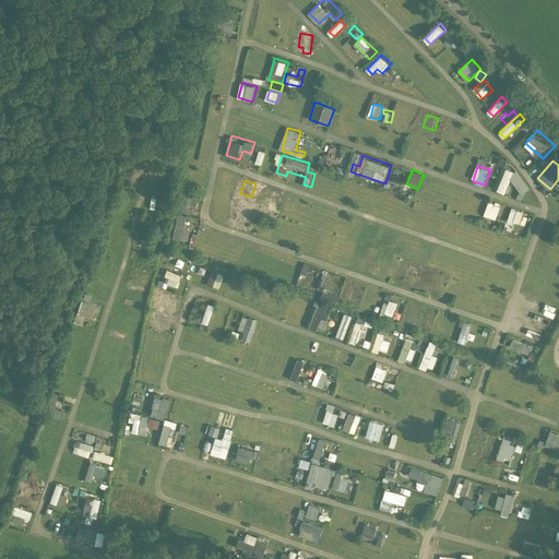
[(270,201),(283,205),(287,192),(274,189),(270,201)]
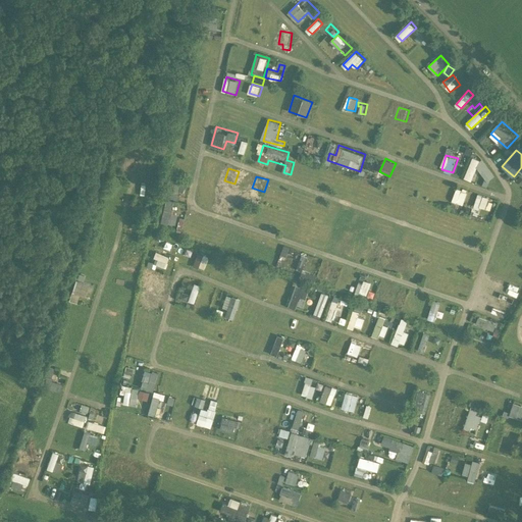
[(453,201),(464,205),(469,193),(458,189),(453,201)]
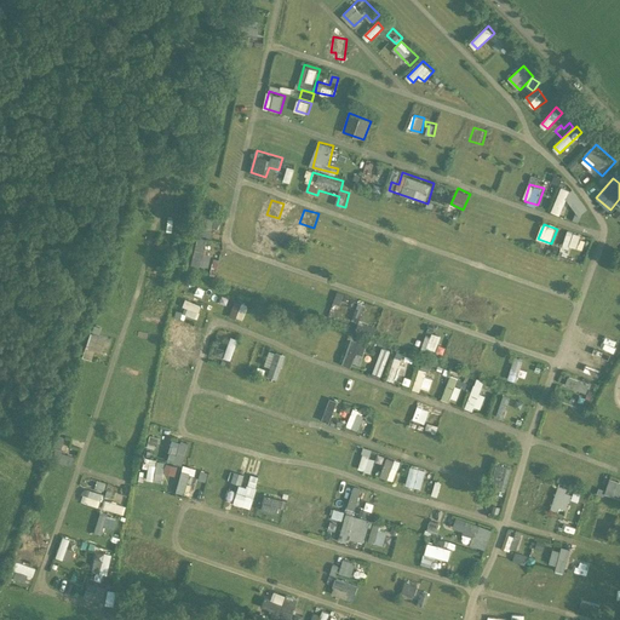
[(578,250),(583,234),(569,230),(564,246),(578,250)]
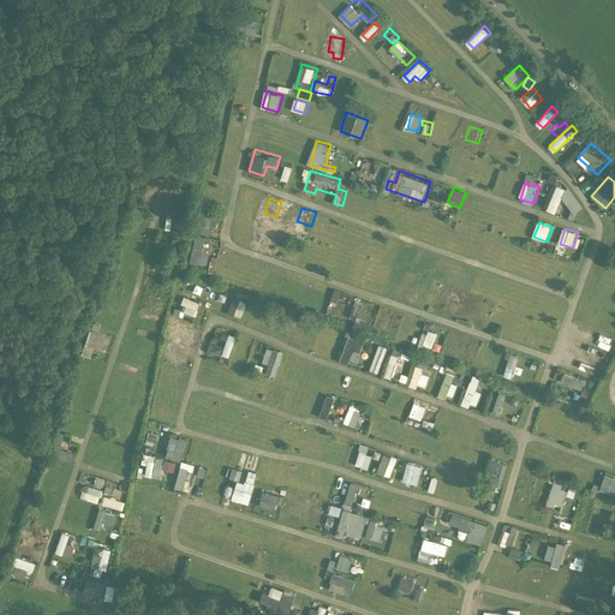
[(210,251),(204,251),(207,234),(196,233),(192,262),(209,264),(210,251)]
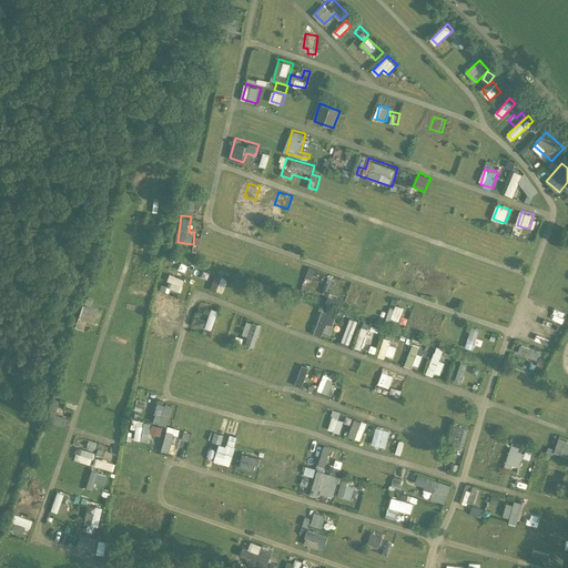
[(237,229),(252,233),(255,220),(241,215),(237,229)]
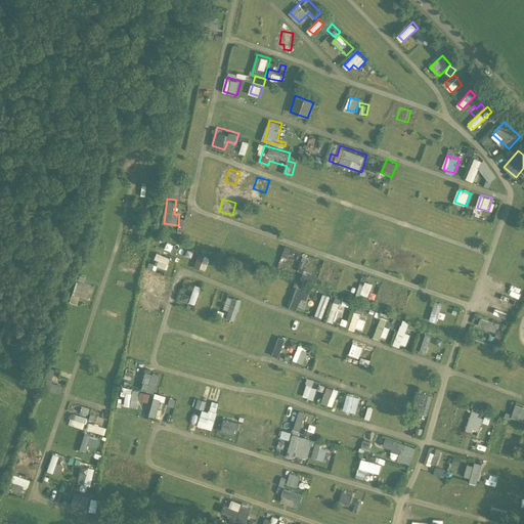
[(344,211),(342,222),(349,223),(348,228),(352,229),(354,213),(344,211)]
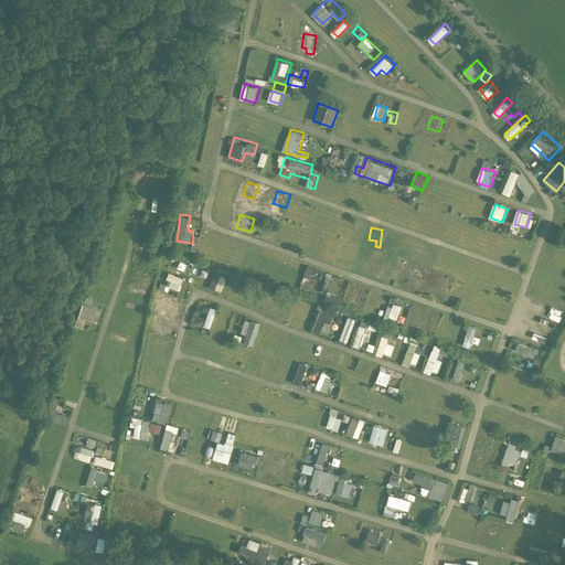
[(390,248),(401,251),(403,238),(391,236),(390,248)]
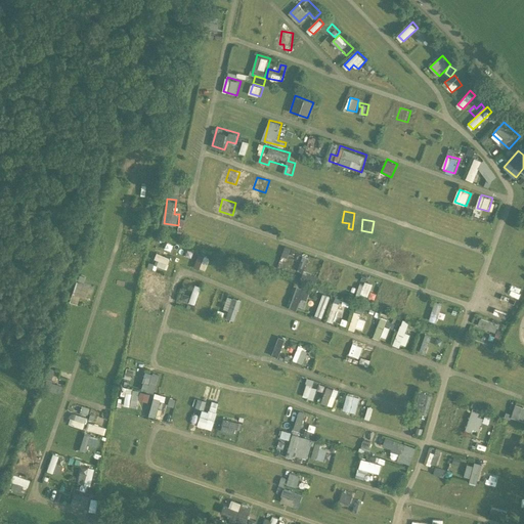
[(346,231),(348,225),(342,222),(339,228),(346,231)]
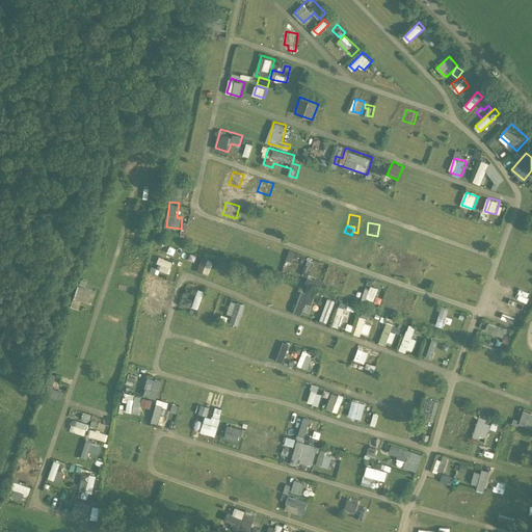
[(411,247),(415,236),(401,233),(399,245),(411,247)]
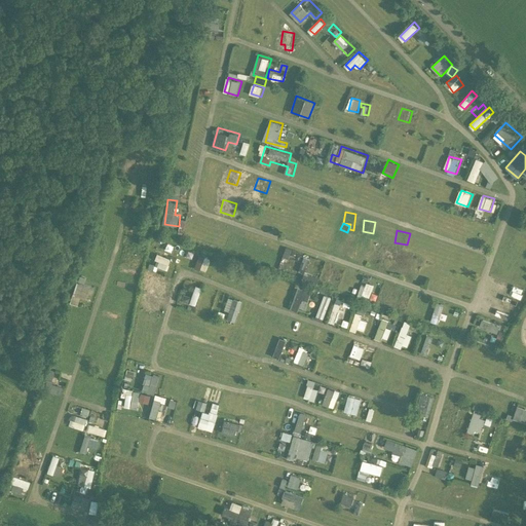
[(374,232),(371,239),(379,241),(381,235),(374,232)]
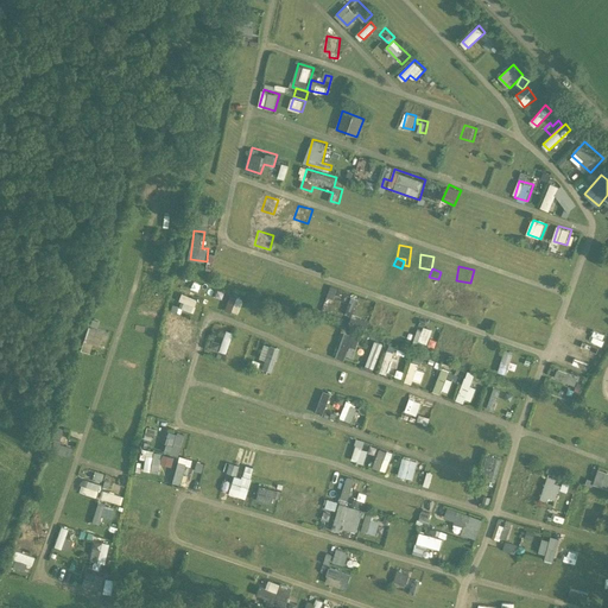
[(406,295),(407,284),(397,282),(396,293),(406,295)]
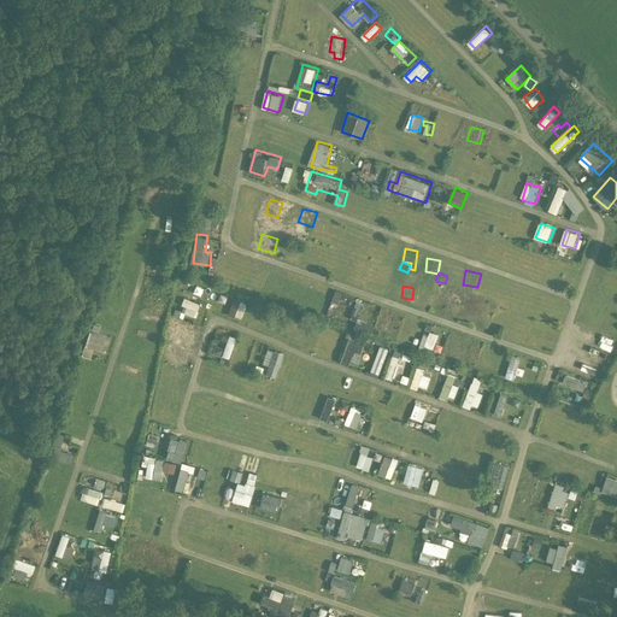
[(347,299),(348,292),(336,289),(333,306),(340,307),(341,298),(347,299)]
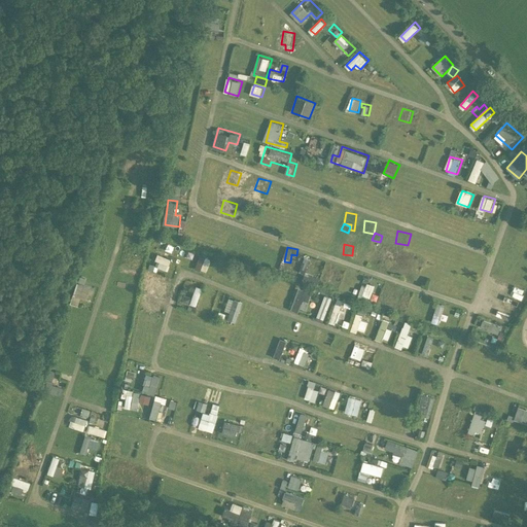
[(303,262),(300,270),(306,273),(312,259),(296,252),(293,258),(303,262)]
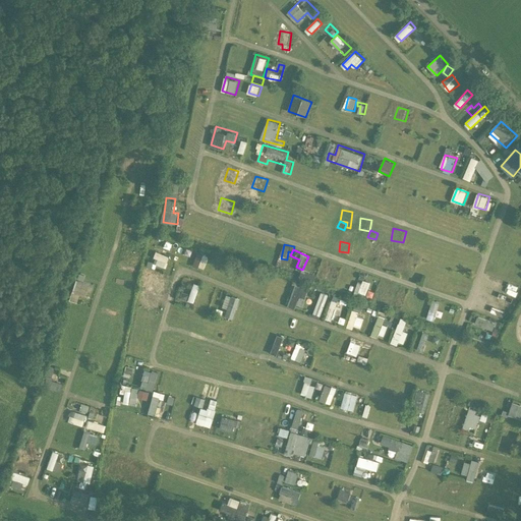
[(401,259),(403,251),(395,249),(390,270),(396,272),(397,268),(404,270),(407,261),(401,259)]
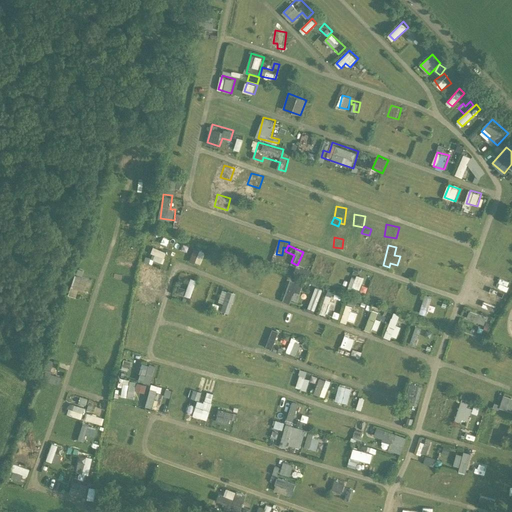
[(366,246),(364,255),(373,256),(374,247),(366,246)]
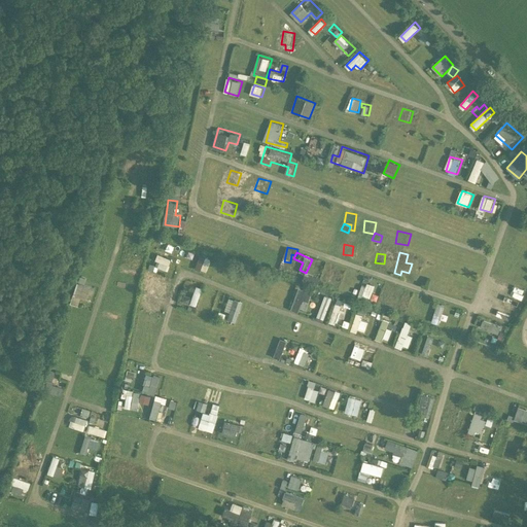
[(160,254),(155,266),(169,271),(173,259),(160,254)]
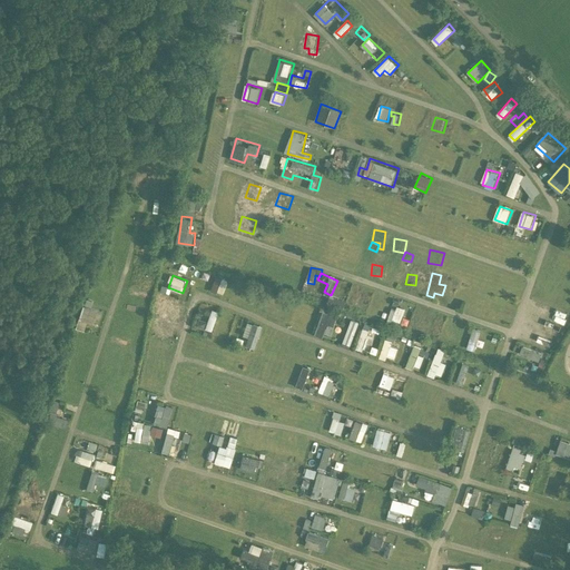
[(217,276),(212,291),(224,295),(229,281),(217,276)]
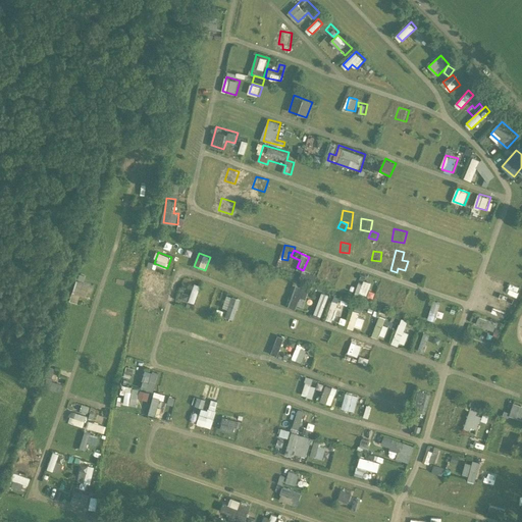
[(323,266),(319,277),(329,280),(332,269),(323,266)]
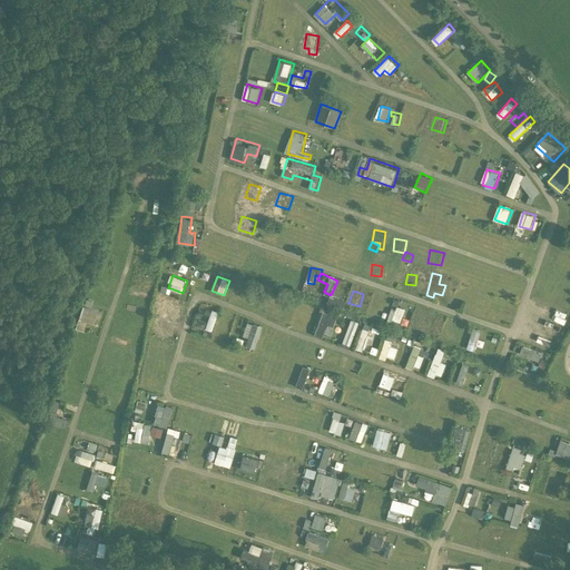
[(331,295),(328,303),(345,306),(346,298),(331,295)]
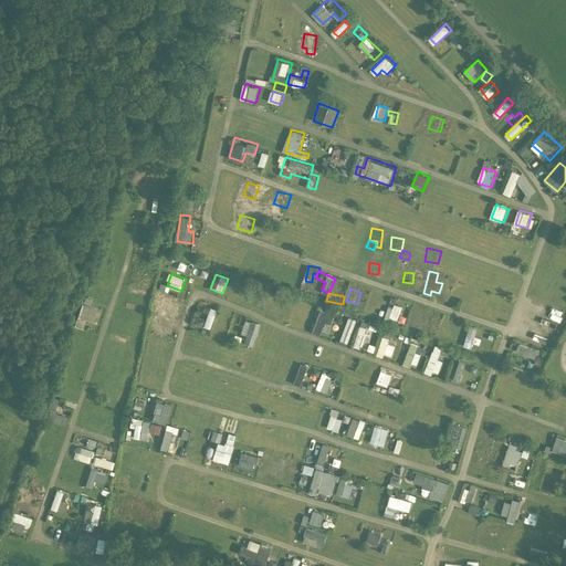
[(134,294),(133,300),(148,305),(150,300),(134,294)]
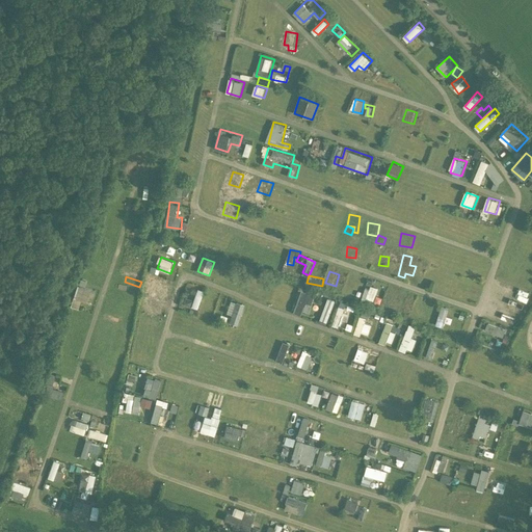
[(148,310),(154,312),(160,284),(153,283),(148,310)]
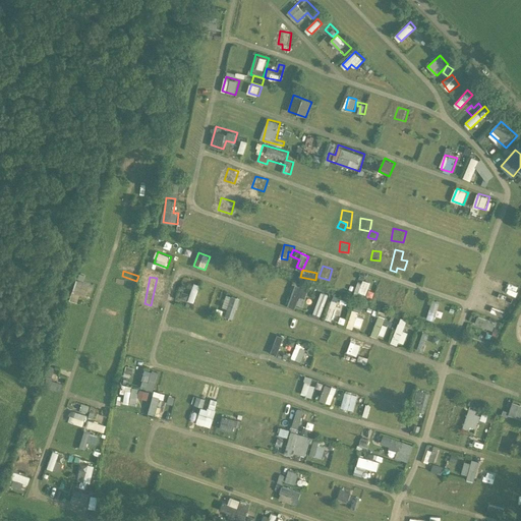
[(93,291),(95,284),(76,279),(71,300),(78,302),(80,295),(87,296),(89,290),(93,291)]
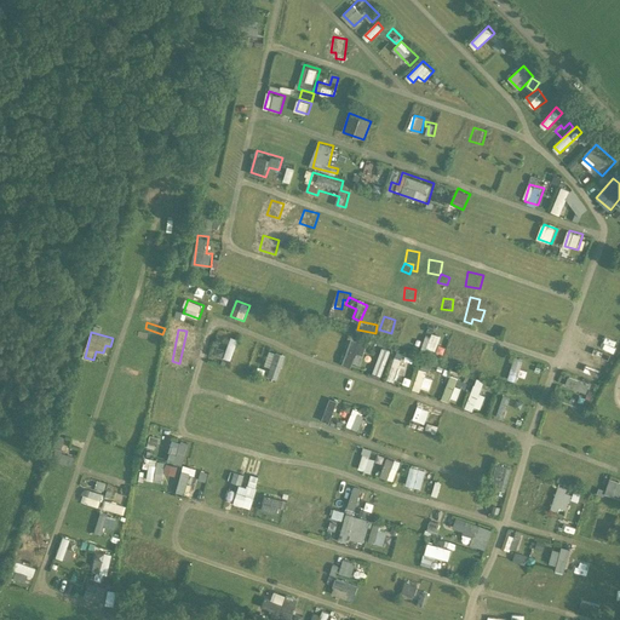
[(441,337),(426,333),(423,349),(437,352),(441,337)]
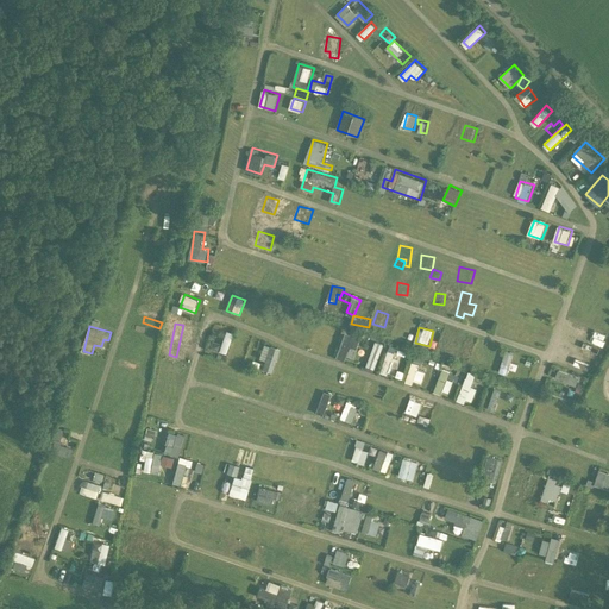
[(227,353),(236,332),(227,330),(220,350),(227,353)]
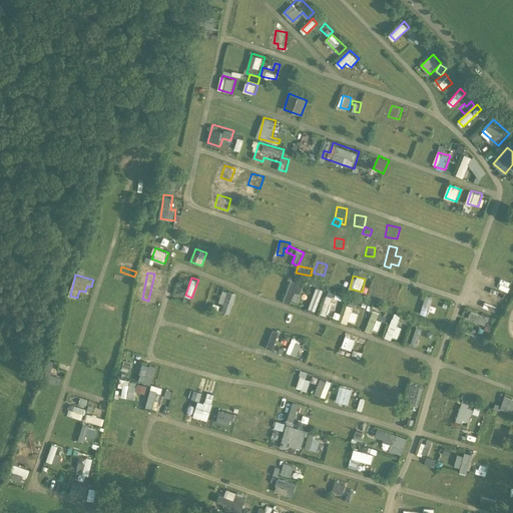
[(381,298),(385,288),(379,287),(381,281),(376,279),(371,295),(381,298)]
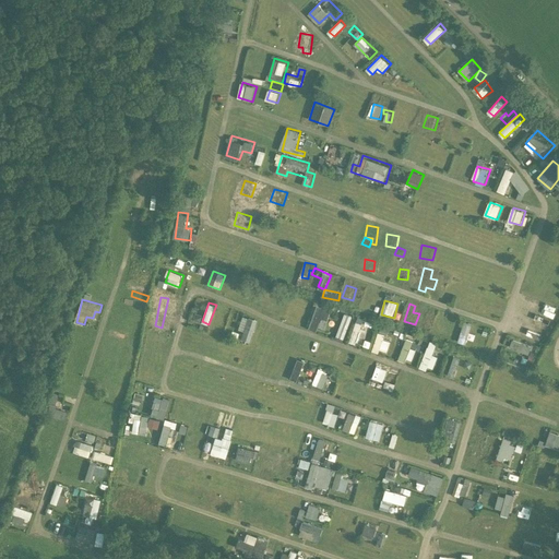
[(320,325),(326,328),(333,309),(319,305),(310,329),(319,331),(320,325)]
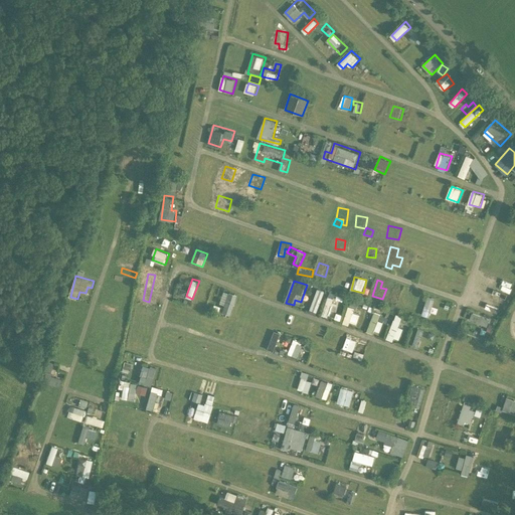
[(312,311),(320,312),(325,290),(317,288),(312,311)]
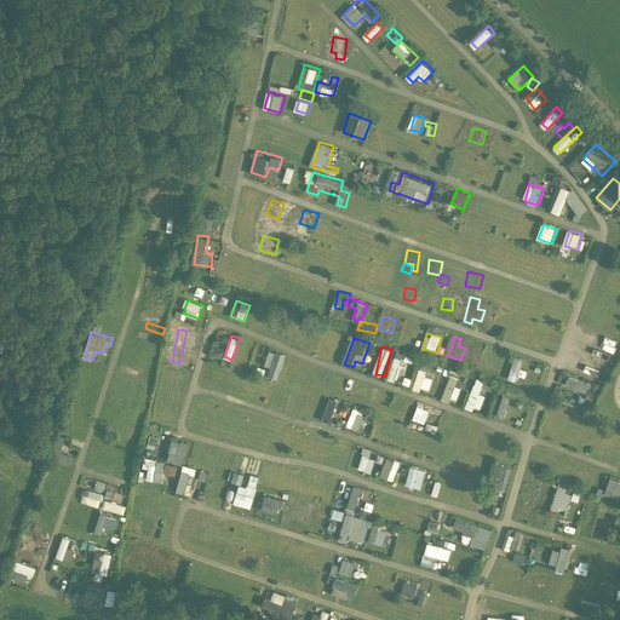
[(268,375),(279,379),(287,355),(270,349),(265,366),(270,367),(268,375)]
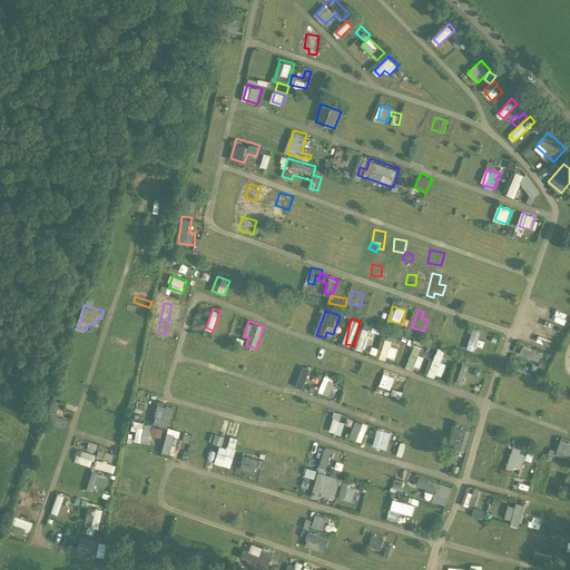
[(541,331),(554,335),(558,325),(546,321),(541,331)]
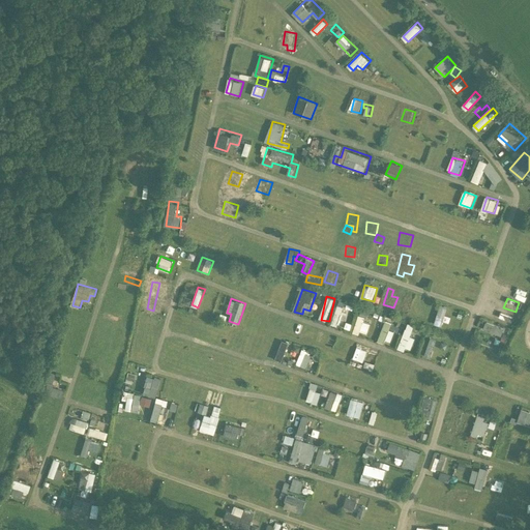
[(332,324),(339,326),(345,306),(339,304),(332,324)]
